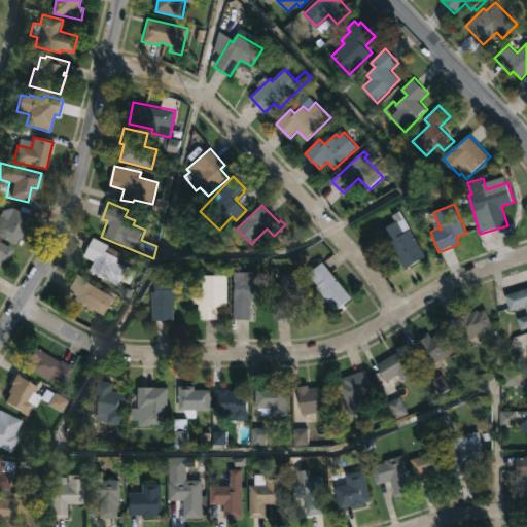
[(11,208),(30,219),(14,245),(0,237),(0,213),(1,211),(11,208)]
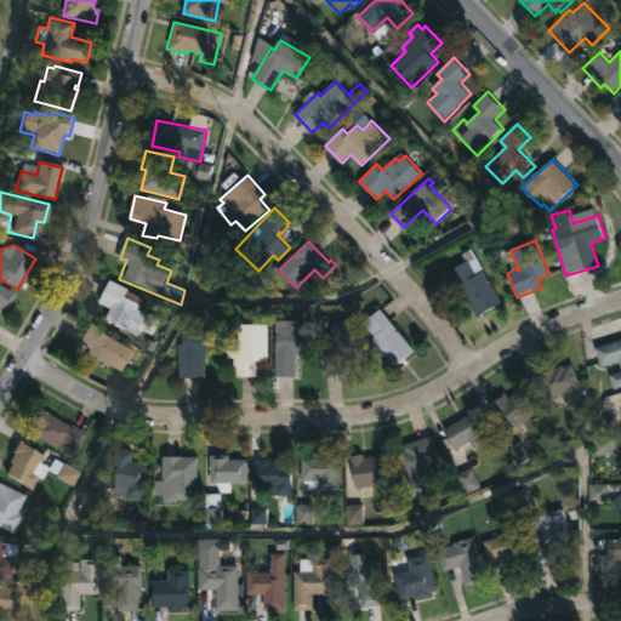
[(469,260),(478,274),(484,271),(502,303),(478,317),(451,271),(469,260)]
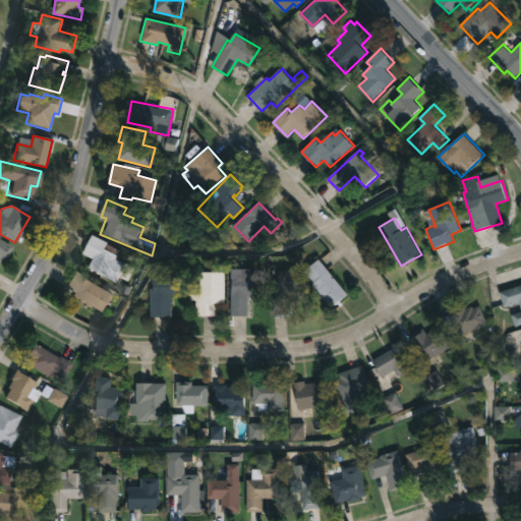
[(116,261),(135,268),(128,281),(118,276),(116,279),(100,274),(89,269),(94,258),(83,253),(94,235),(113,245),(110,250),(119,255),(116,261)]
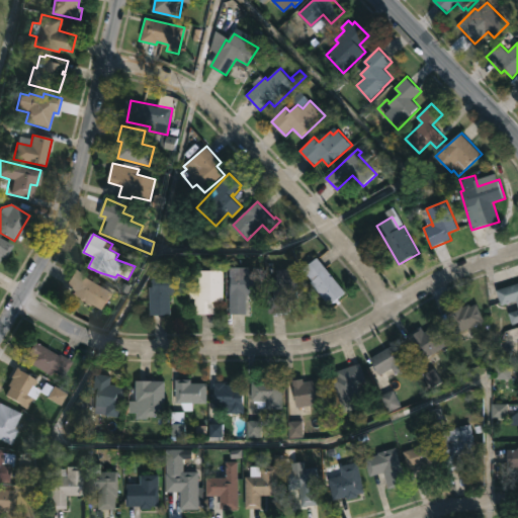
[(0,239),(12,246),(4,259),(1,257),(0,258),(0,239)]
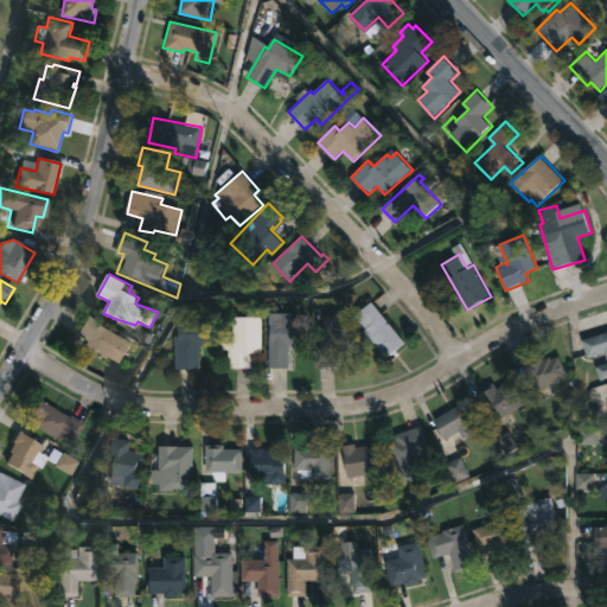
[(400,353),(395,357),(393,353),(387,358),(364,331),(366,328),(356,315),(371,302),(368,299),(374,294),(377,299),(372,302),(406,343),(398,349),(400,353)]
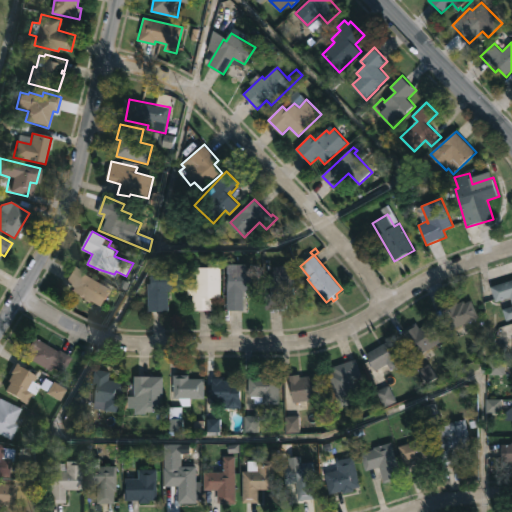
[(221,268),(220,298),(212,298),(212,311),(193,310),(193,295),(187,295),(188,283),(197,284),(197,268),(217,268),(217,259),(223,259),(223,268),(221,268)]
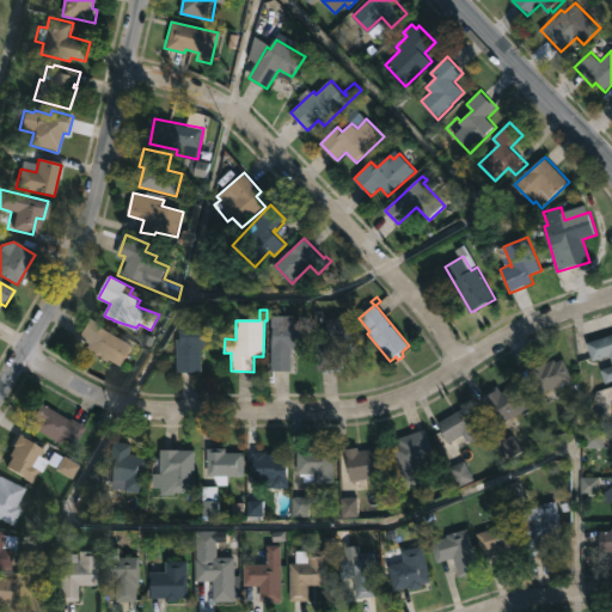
[(356,317),(371,341),(359,349),(359,355),(341,356),(341,371),(316,372),(313,336),(320,335),(320,331),(317,331),(317,319),(356,317)]
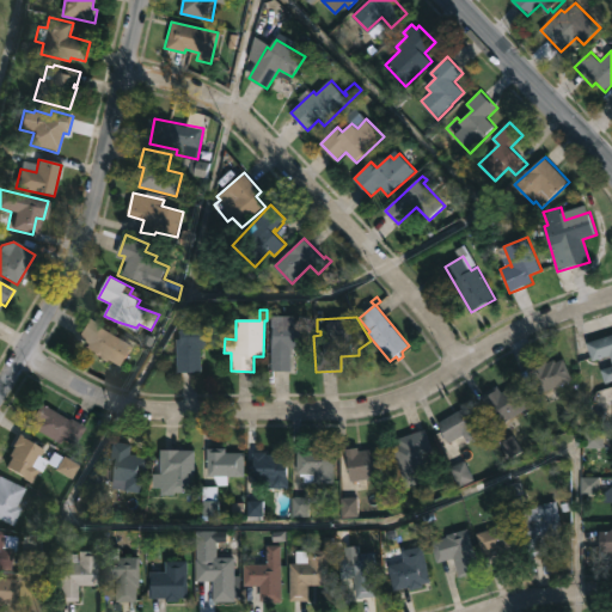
[(133,347),(121,366),(104,356),(103,359),(85,348),(87,344),(78,338),(89,319),(133,347)]
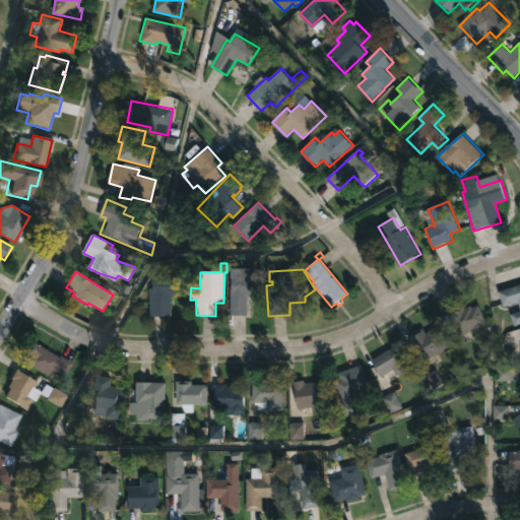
[(154,316),(151,316),(151,288),(153,288),(153,275),(183,275),(183,296),(171,296),(171,316),(154,316)]
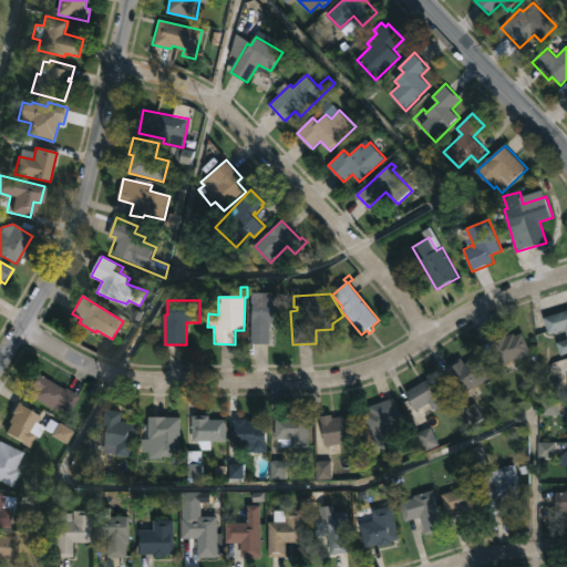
[(270,322),(270,344),(253,344),(251,313),(254,313),(253,300),(287,300),(287,322),(270,322)]
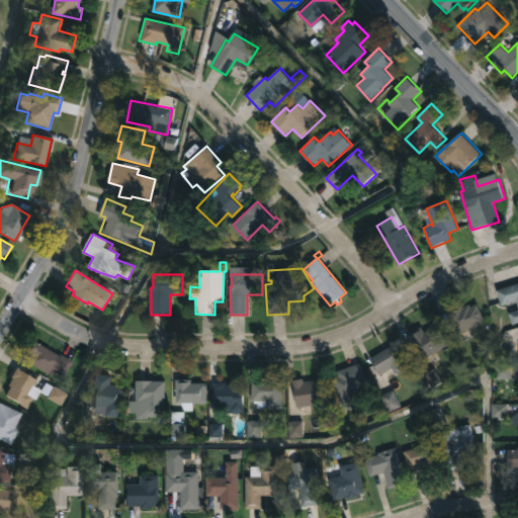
[(517,323),(513,325),(510,313),(517,310),(517,304),(506,308),(505,304),(502,305),(497,290),(517,283),(517,323)]
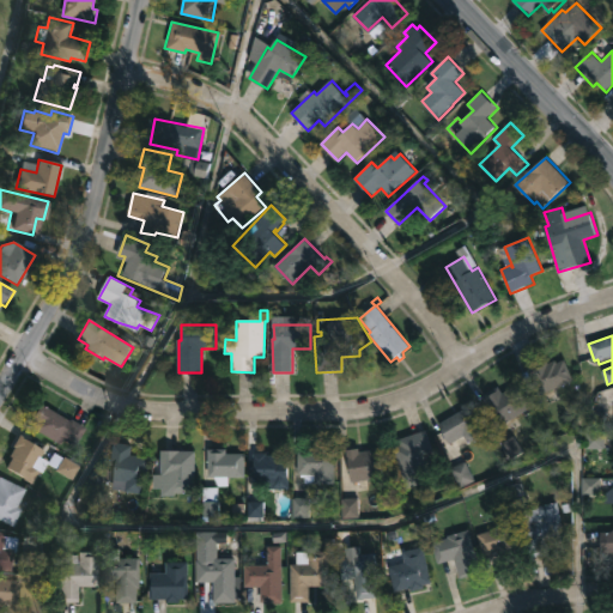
[(564,357),(575,382),(562,388),(560,386),(532,398),(521,375),(529,371),(528,369),(548,360),(550,363),(564,357)]
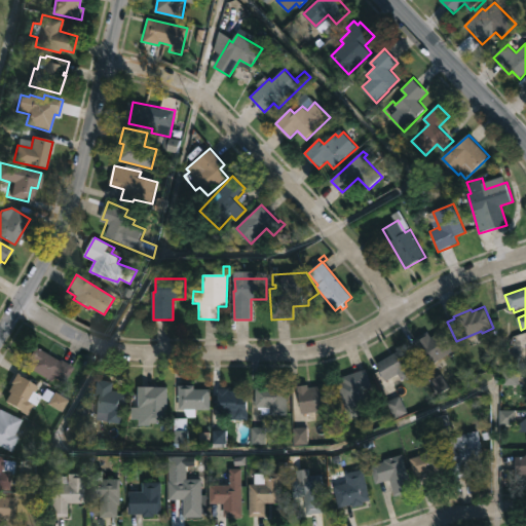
[(445,330),(456,348),(431,364),(416,340),(428,332),(431,338),(445,330)]
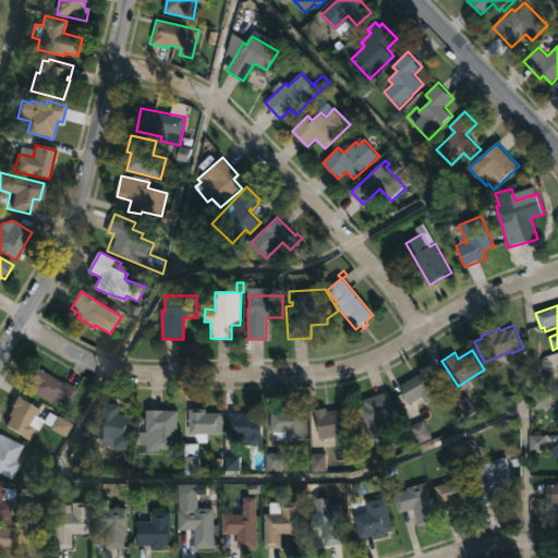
[(429,367),(436,378),(432,380),(440,395),(425,403),(421,396),(409,403),(398,386),(429,367)]
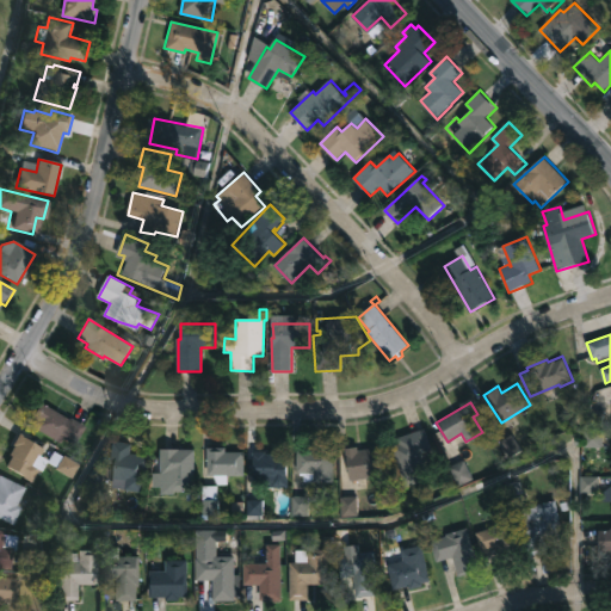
[(38,403),(69,420),(71,419),(84,426),(73,445),(62,439),(60,443),(32,427),(36,421),(30,418),(38,403)]
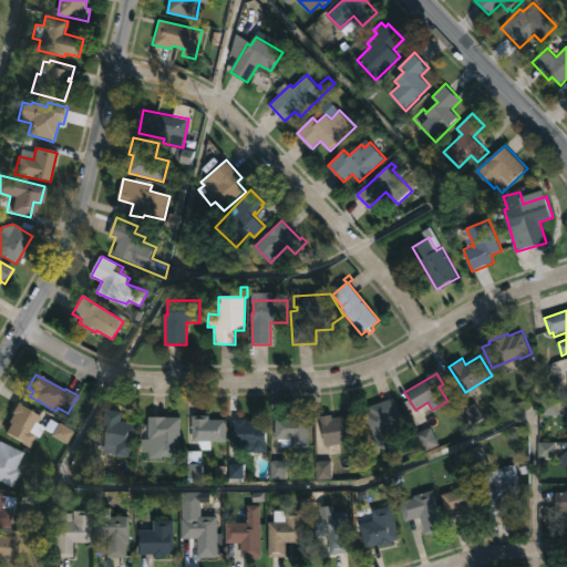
[(392,449),(377,453),(364,415),(371,412),(369,406),(395,398),(404,428),(391,432),(394,442),(391,443),(392,449)]
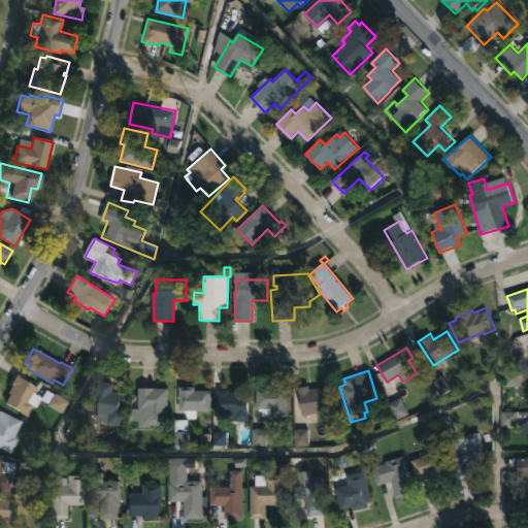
[(35,395),(41,399),(45,391),(68,402),(61,416),(47,407),(48,405),(40,400),(35,409),(33,407),(27,418),(1,401),(17,375),(38,389),(35,395)]
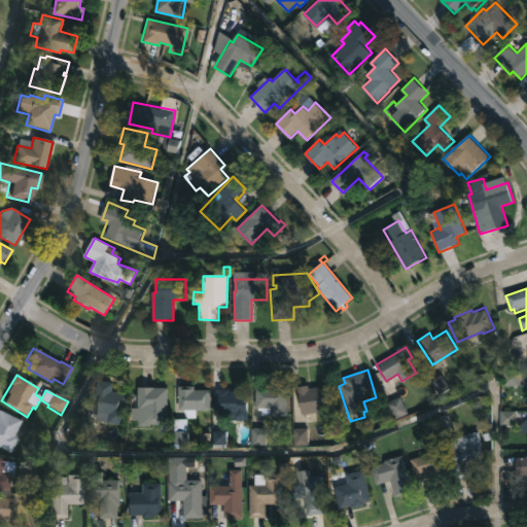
[(130,394),(126,415),(123,414),(120,426),(107,424),(109,415),(98,413),(100,400),(95,399),(99,381),(114,383),(112,391),(130,394)]
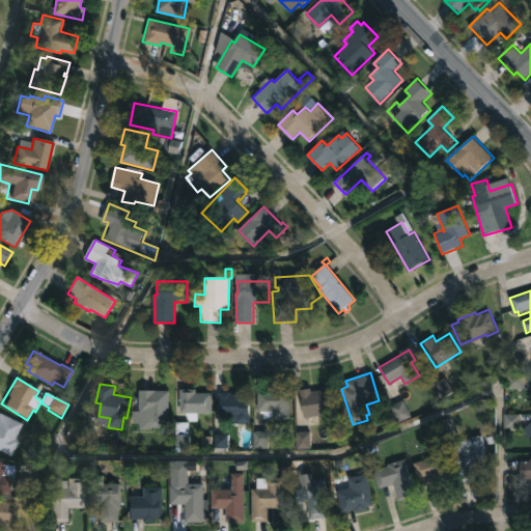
[(196,389),(196,393),(213,393),(213,413),(198,413),(198,421),(187,421),(187,413),(180,413),(180,389),(196,389)]
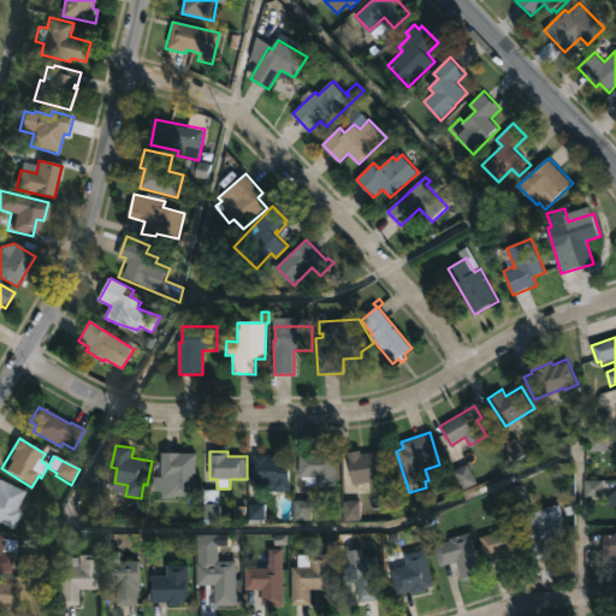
[(329,451),(329,452),(337,452),(337,485),(307,486),(307,480),(303,480),(303,477),(300,477),(300,451),(329,451)]
